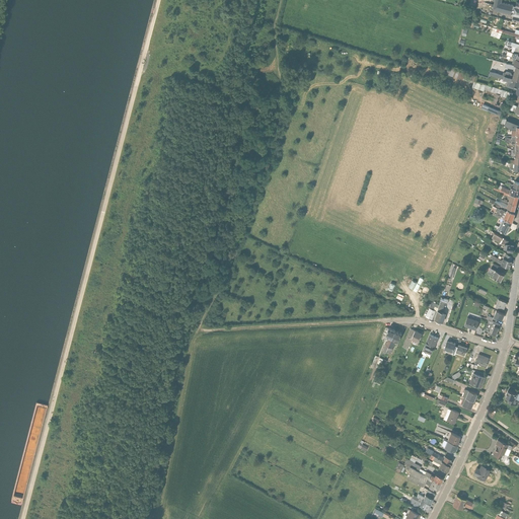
[(494,0),(492,8),(511,13),(514,13),(512,18),(518,19),(518,0),(516,0),(516,4),(514,3),(502,0),(494,0)]
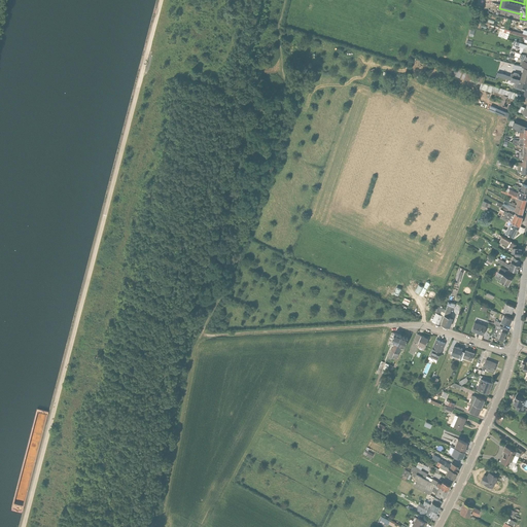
[(510,31),(511,29),(500,26),(498,35),(507,37),(510,31)]
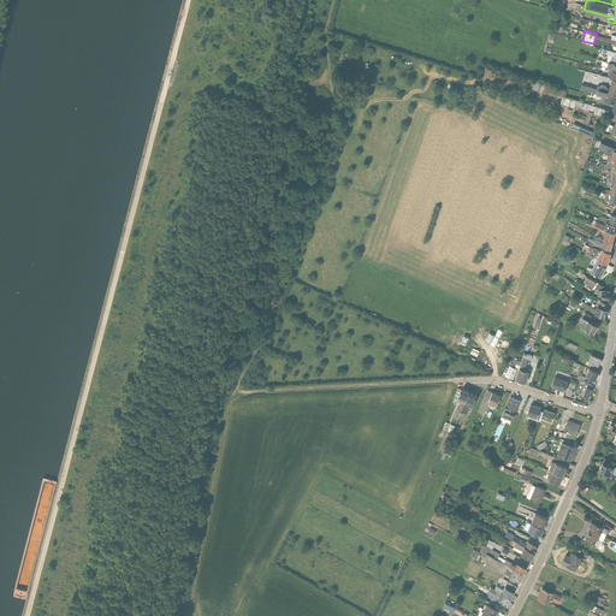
[(615,63),(615,64),(615,63),(615,49),(614,49),(603,46),(602,51),(610,53),(608,60),(609,60),(615,61),(615,63)]
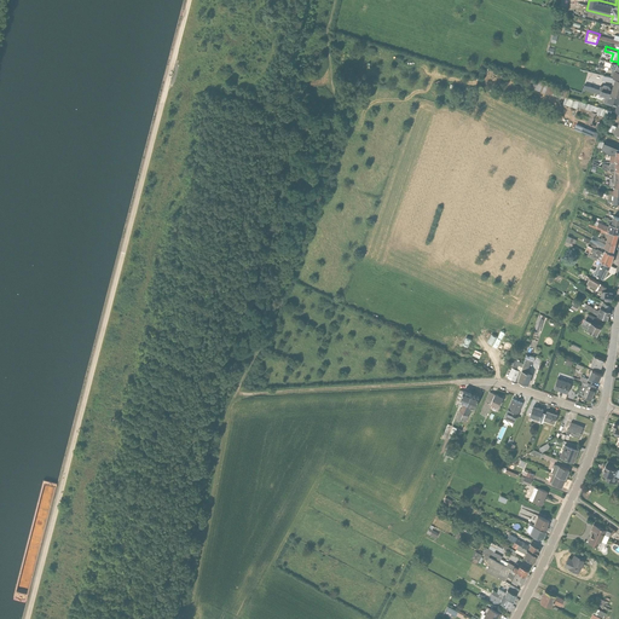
[(584,84),(585,84),(601,88),(602,84),(603,79),(605,74),(588,69),(585,80),(584,84)]
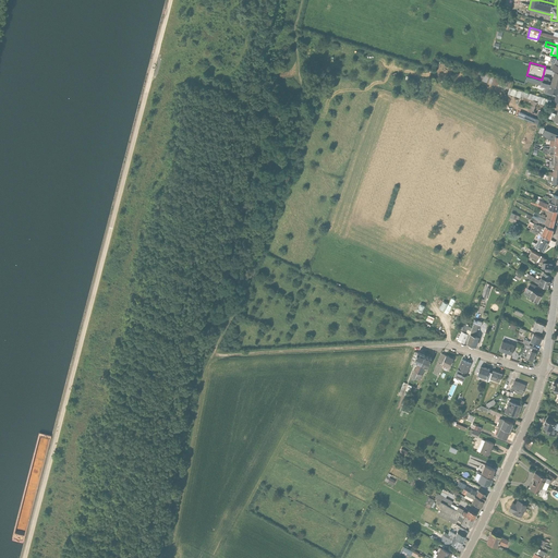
[(528,75),(526,79),(542,84),(542,83),(543,80),(542,80),(528,75)]
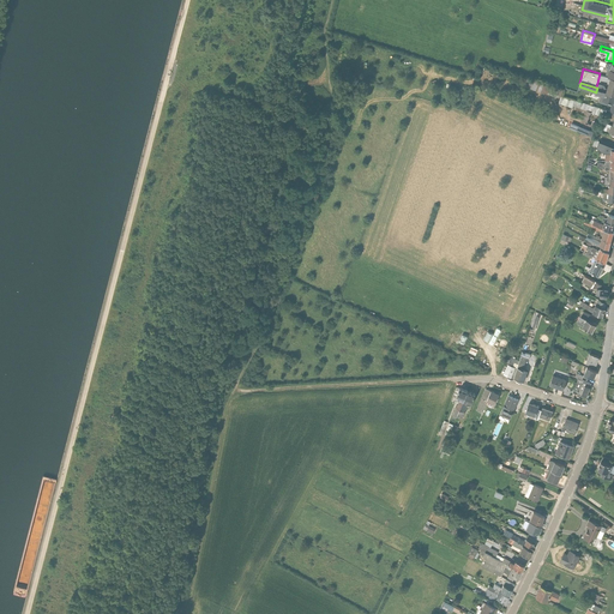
[(597,88),(596,91),(601,94),(603,95),(603,98),(613,101),(613,102),(613,100),(613,92),(606,90),(597,88)]
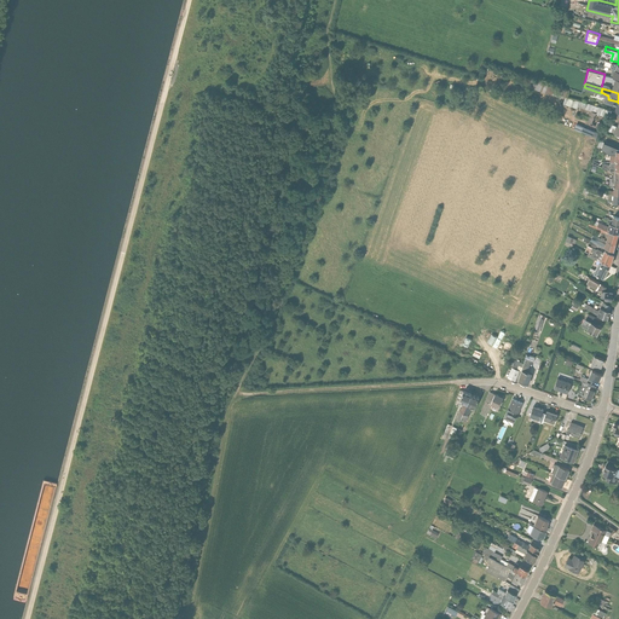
[(608,96),(606,94),(603,102),(617,105),(618,102),(608,99),(608,96)]
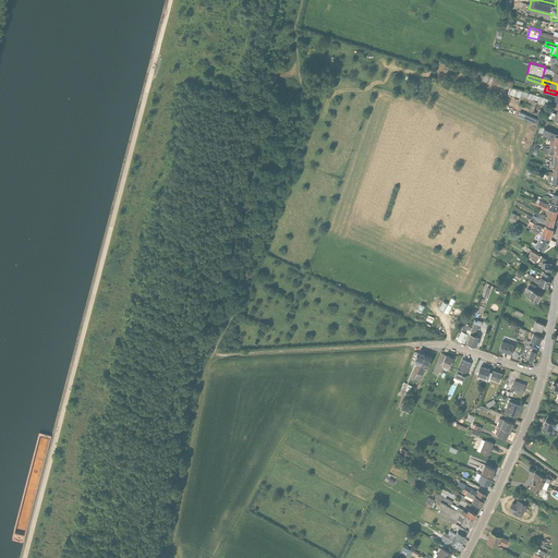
[(510,86),(509,87),(508,93),(509,93),(521,96),(521,95),(525,96),(523,100),(526,102),(530,104),(532,98),(537,100),(540,95),(530,92),(523,89),(521,89),(510,86)]
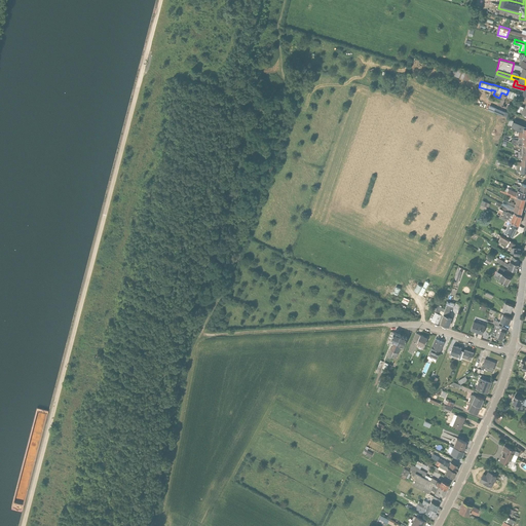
[(509,89),(506,95),(514,98),(514,97),(515,97),(515,98),(519,99),(519,98),(520,92),(516,91),(517,91),(509,89)]
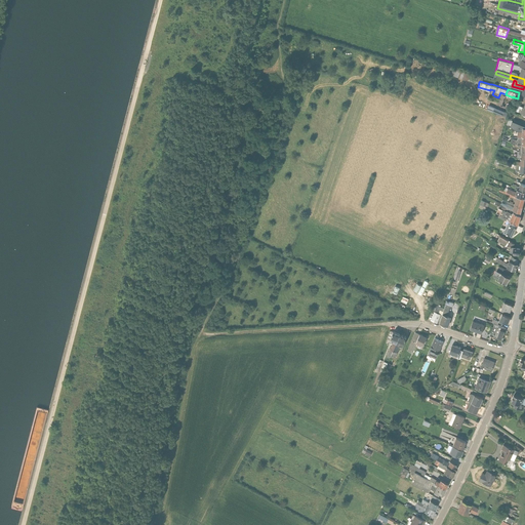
[(498,97),(495,96),(494,99),(502,103),(506,94),(500,92),(498,97)]
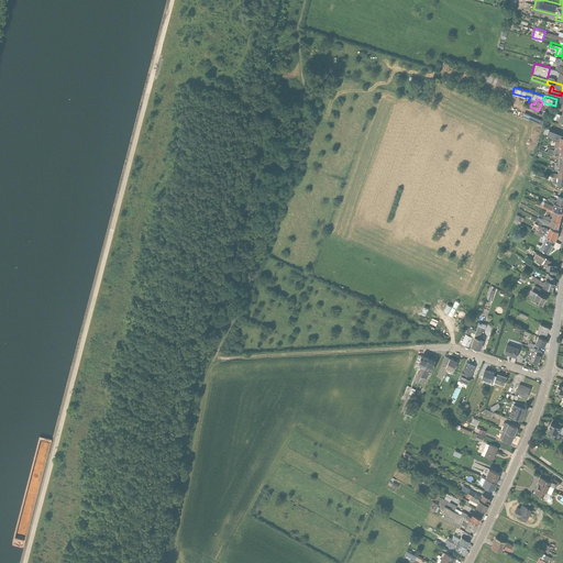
[(525,110),(522,116),(542,124),(544,119),(525,110)]
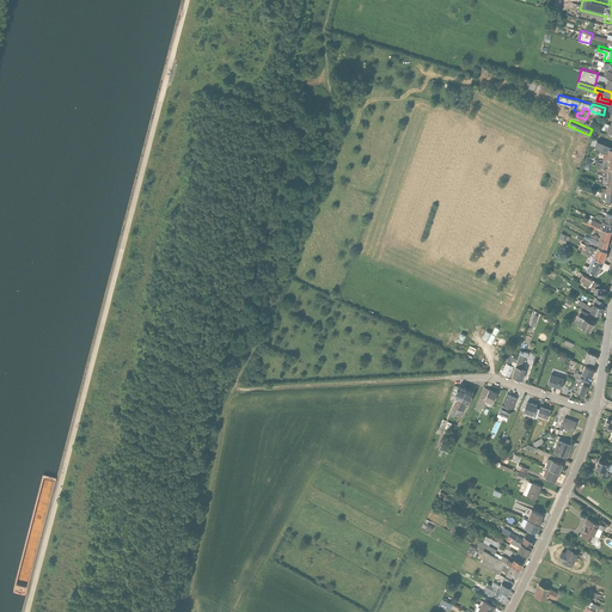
[(604,167),(604,161),(597,159),(598,158),(587,154),(586,160),(604,167)]
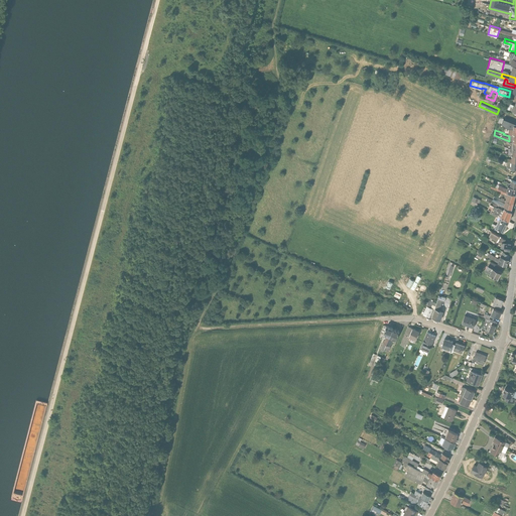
[(506,190),(508,191),(515,194),(515,191),(515,186),(510,185),(508,184),(507,187),(506,190)]
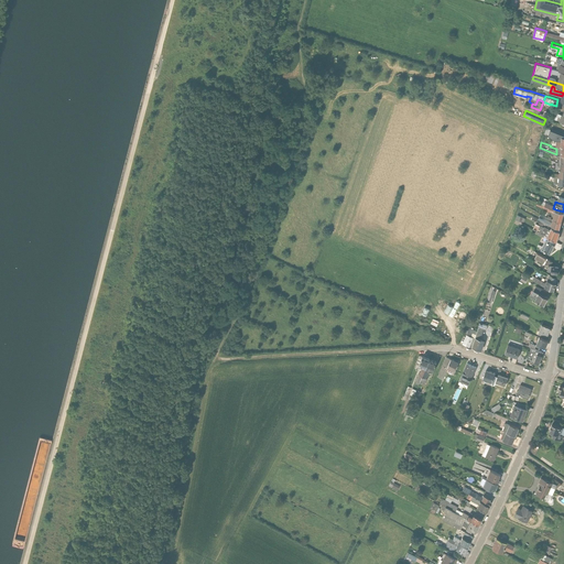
[(550,207),(544,205),(542,204),(541,207),(543,207),(542,208),(548,210),(549,209),(553,210),(552,215),(553,215),(555,209),(553,208),(550,207)]
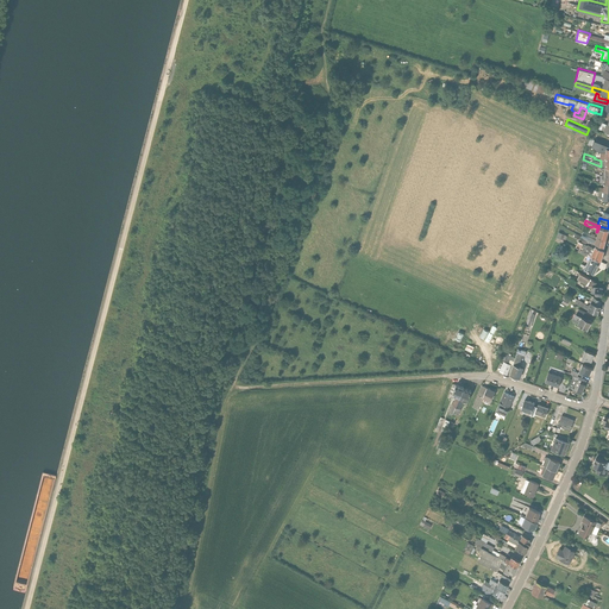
[(600,226),(597,232),(596,236),(606,239),(608,228),(600,226)]
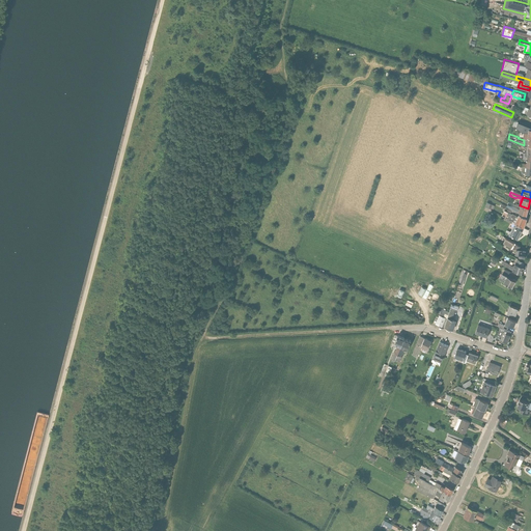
[(506,204),(508,205),(509,206),(511,207),(512,207),(519,212),(519,211),(520,207),(513,205),(512,205),(507,202),(506,204)]
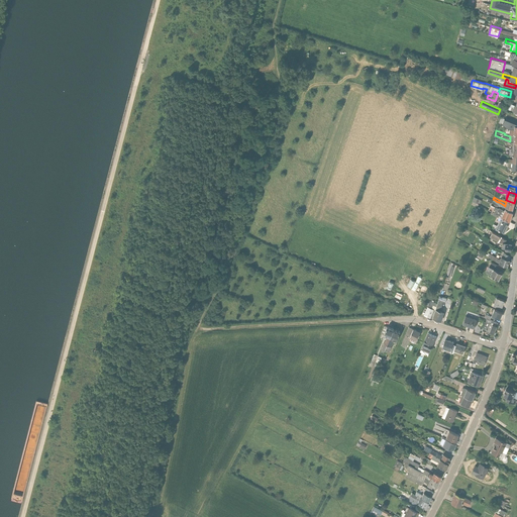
[(505,205),(513,208),(514,203),(506,200),(506,202),(505,205)]
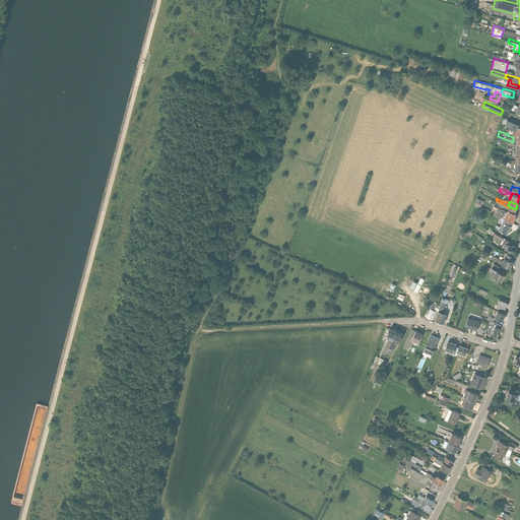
[(505,216),(507,210),(502,208),(495,204),(492,209),(496,211),(502,215),(505,216)]
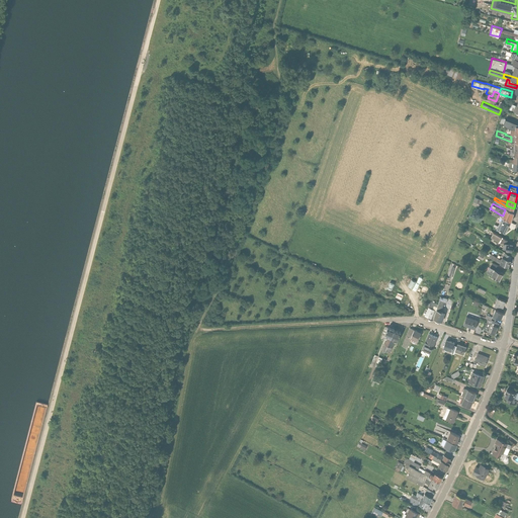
[(505,209),(503,216),(511,220),(514,211),(507,207),(505,209)]
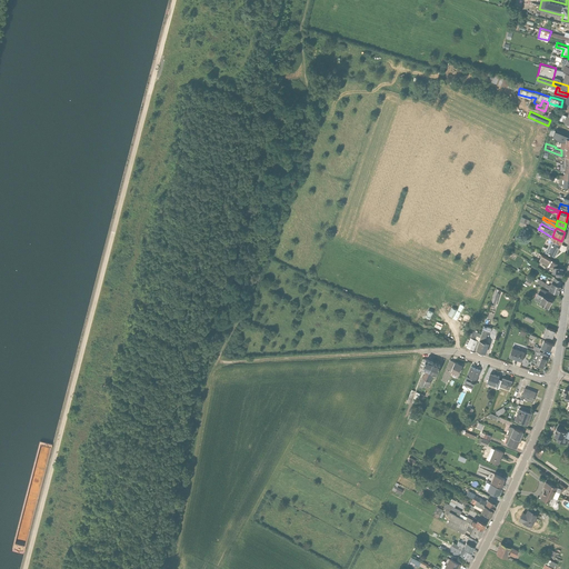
[(561,241),(552,237),(546,250),(556,255),(561,241)]
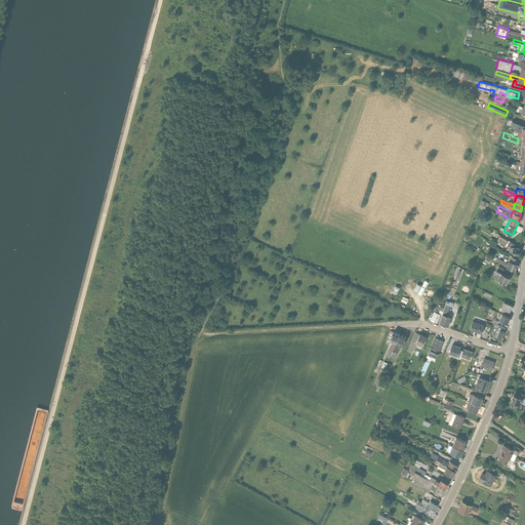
[(500,234),(499,236),(497,239),(506,243),(509,239),(500,234)]
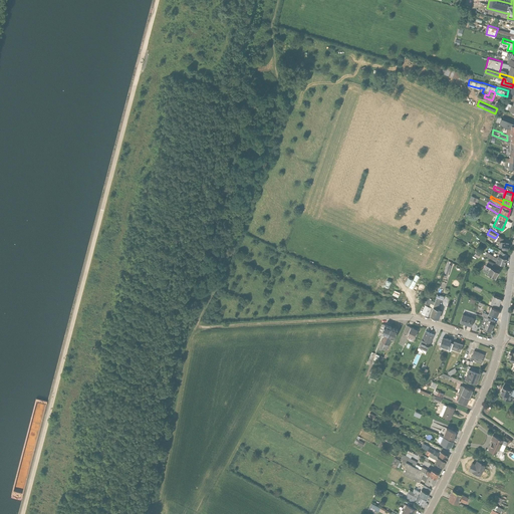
[(498,234),(495,238),(495,239),(499,243),(499,242),(500,239),(503,240),(504,237),(498,234)]
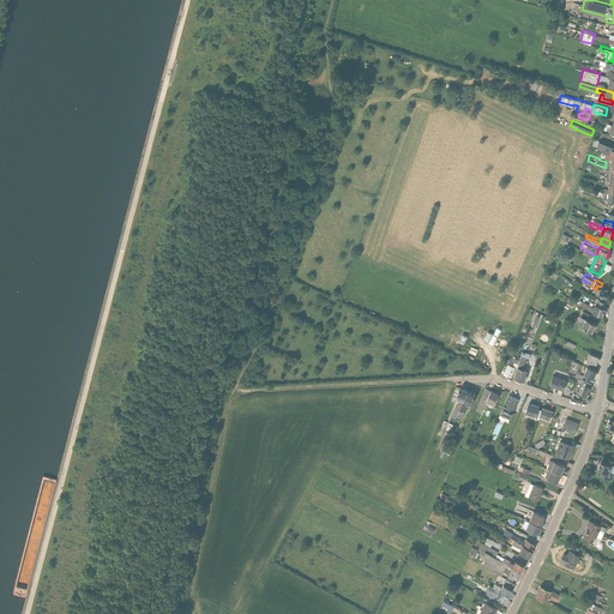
[(596,289),(596,290),(596,293),(600,293),(600,294),(601,295),(602,295),(605,295),(607,296),(607,295),(608,288),(601,287),(597,286),(596,289)]
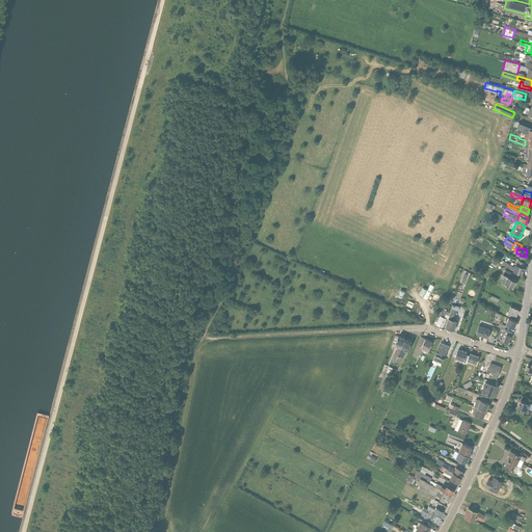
[(515,265),(513,269),(523,272),(525,265),(525,261),(519,258),(516,262),(515,265)]
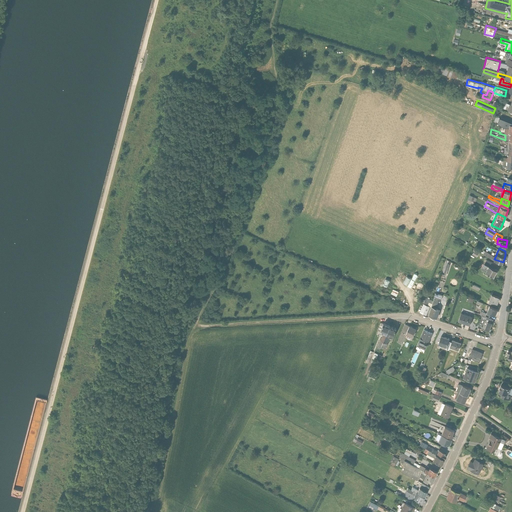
[(494,259),(496,255),(492,253),(485,249),(483,253),(490,256),(494,259)]
